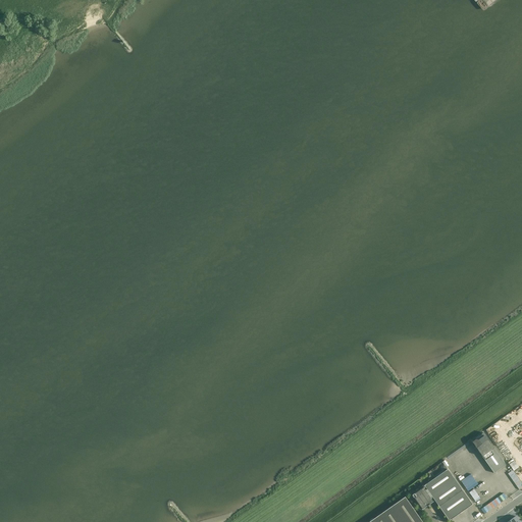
[(483,433),(477,437),(472,441),(494,473),(506,465),(487,439),(483,433)]
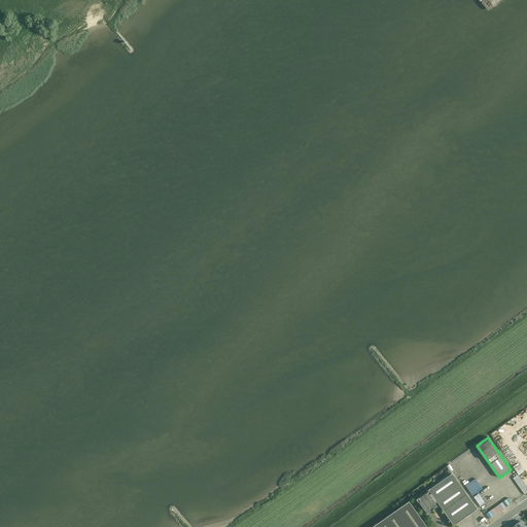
[(428,490),(429,491),(437,503),(453,526),(477,510),(464,491),(452,473),(428,490)]
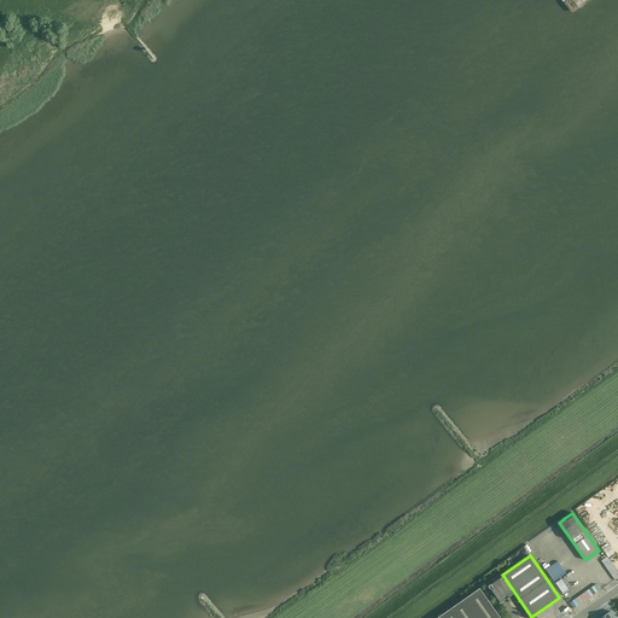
[(503,576),(488,587),(496,599),(499,601),(500,602),(500,604),(506,599),(508,601),(511,599),(509,598),(507,594),(511,592),(513,590),(503,576)]
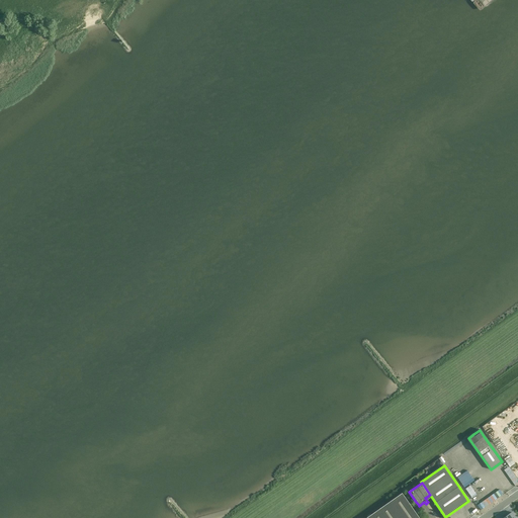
[(419,517),(402,494),(391,501),(402,517),(419,517)]
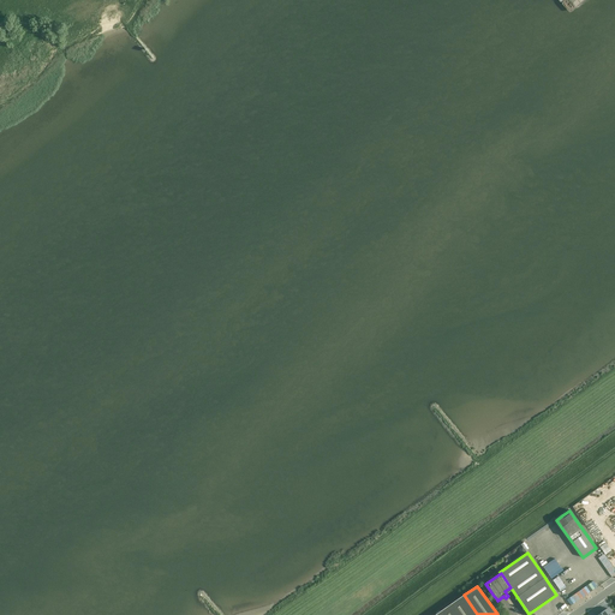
[(477,614),(464,595),(435,614),(477,614)]
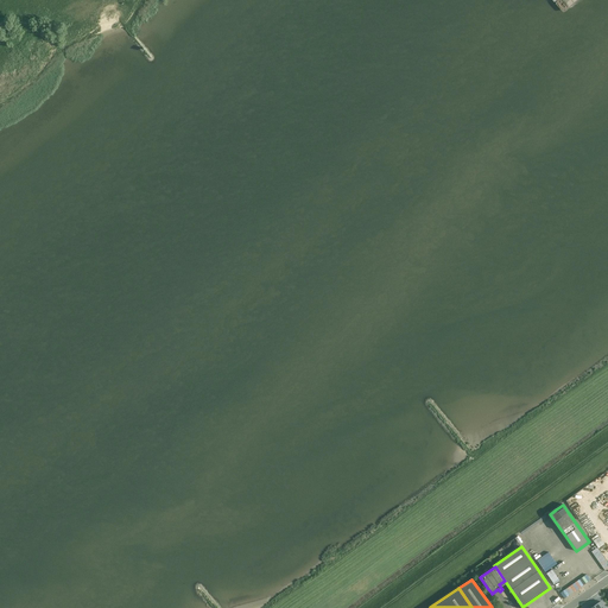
All buildings are outlined.
